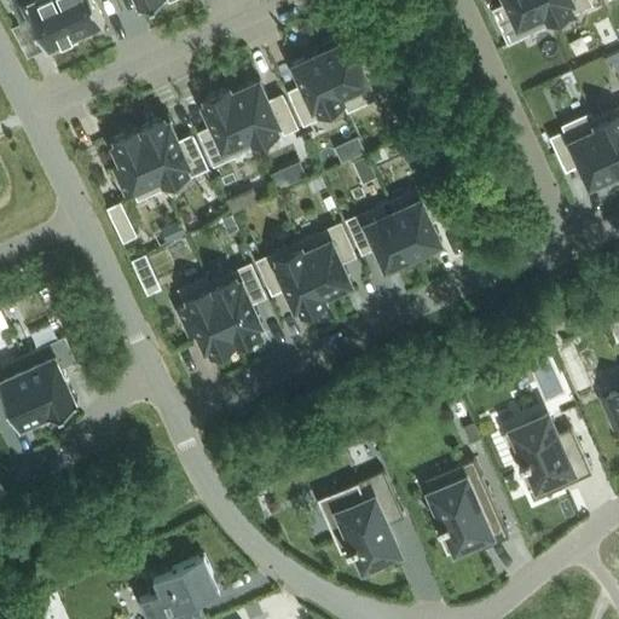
[(76,33),(61,0),(10,0),(21,22),(34,16),(47,46),(59,41),(61,47),(77,40),(75,34),(76,33)]
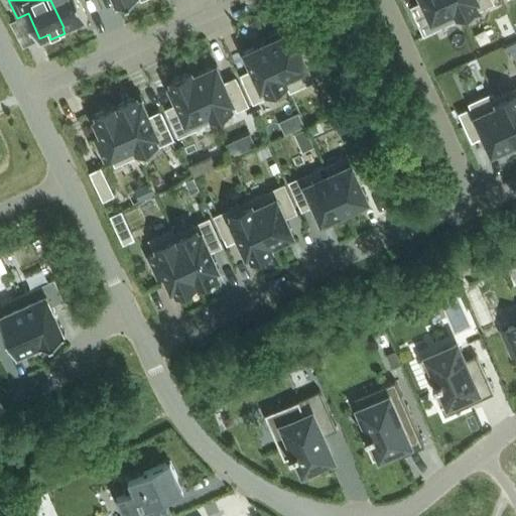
[(50,0),(63,27),(88,17),(80,0),(50,0)]
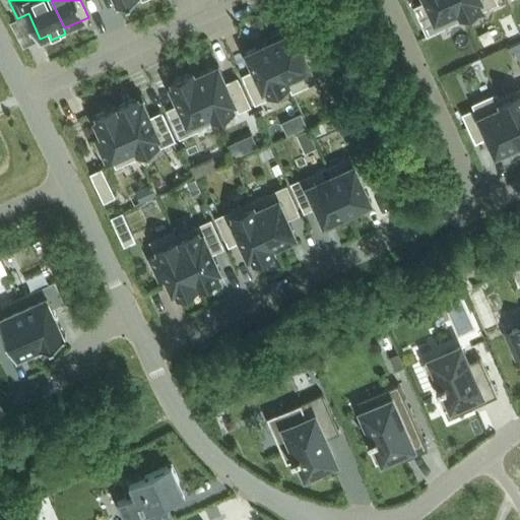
[(463,19),(454,0),(425,0),(428,6),(416,11),(427,36),(463,19)]
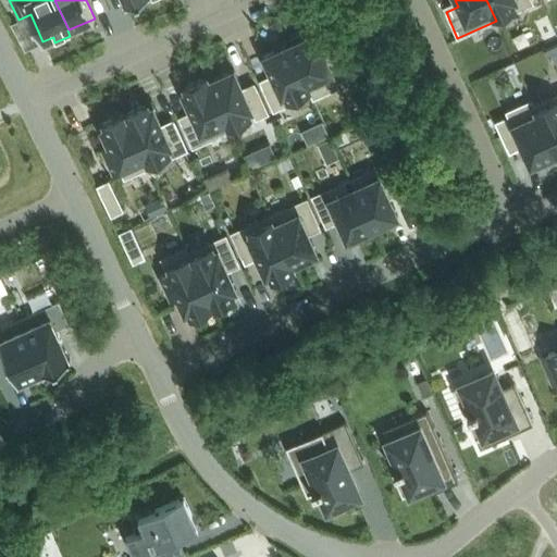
[(486,0),(496,21),(534,3),(532,0),(486,0)]
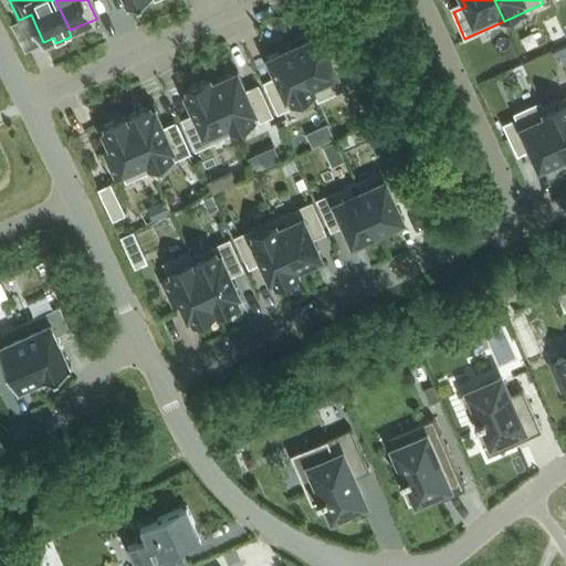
[(327,59),(316,34),(290,46),(308,87),(313,96),(315,102),(341,90),(338,85),(352,79),(341,53),(327,59)]
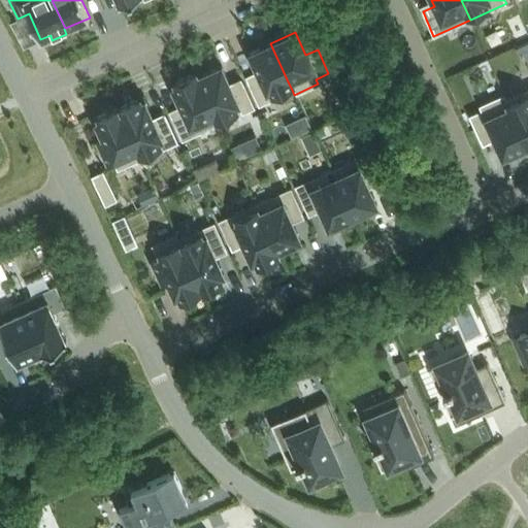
[(527,42),(516,48),(518,54),(527,48),(527,42)]
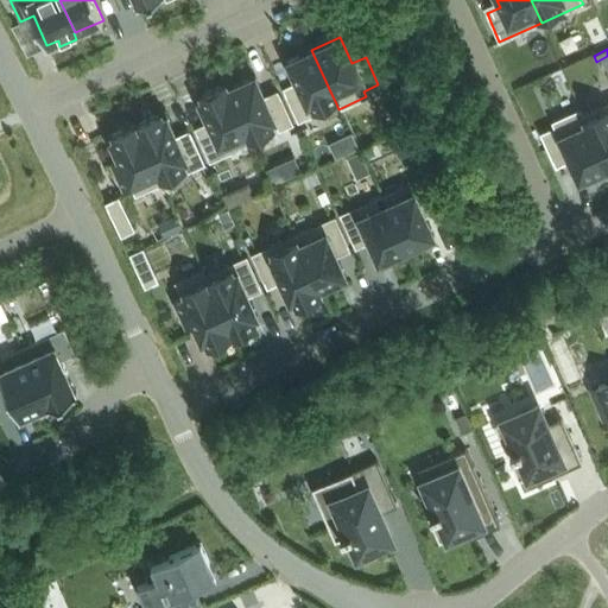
[(282,95),(295,124),(336,103),(331,94),(311,50),(284,63),(296,89),(282,95)]
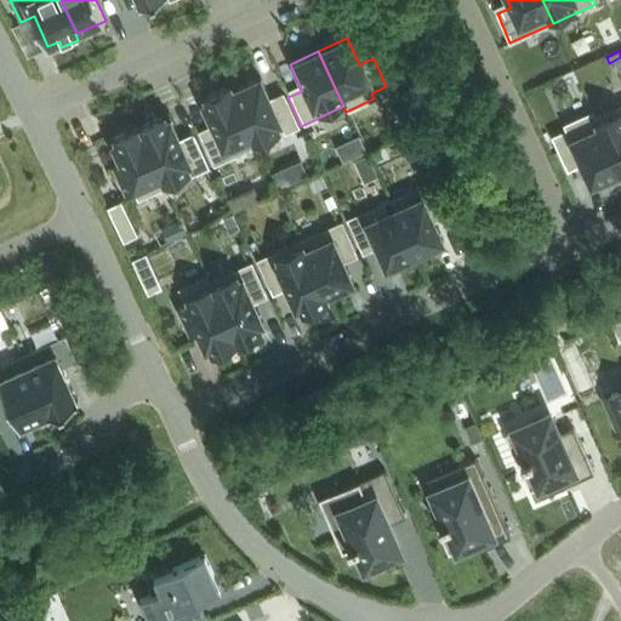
[(273,104),(261,77),(232,90),(255,140),(283,127),(285,132),(300,126),(288,97),(273,104)]
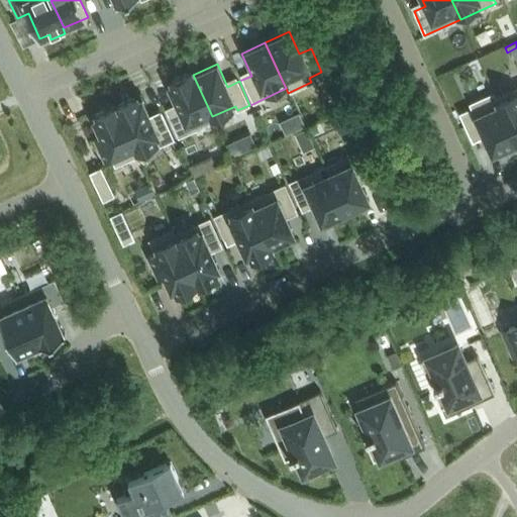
[(165,115),(175,138),(211,122),(190,77),(166,87),(176,109),(165,115)]
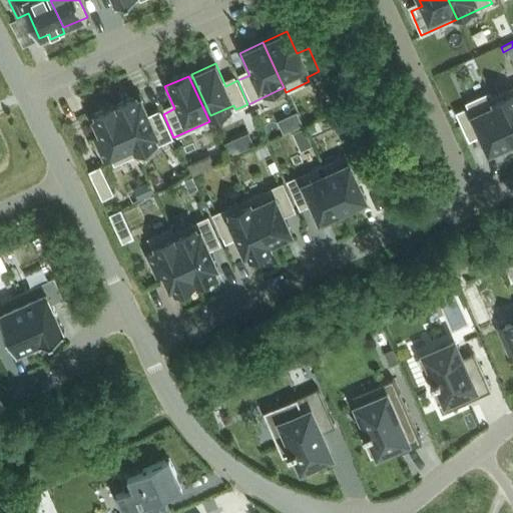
[(512,141),(512,140),(512,85),(492,95),(491,95),(512,141)]
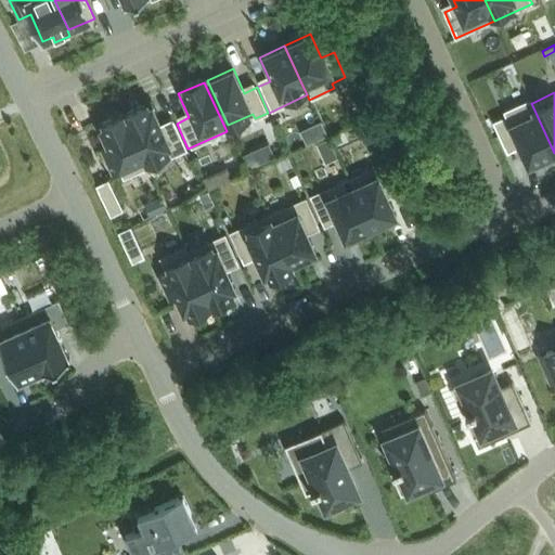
[(531,103),(532,103),(530,98),(504,111),(506,115),(493,121),(505,146),(517,140),(528,165),(554,153),(531,103)]
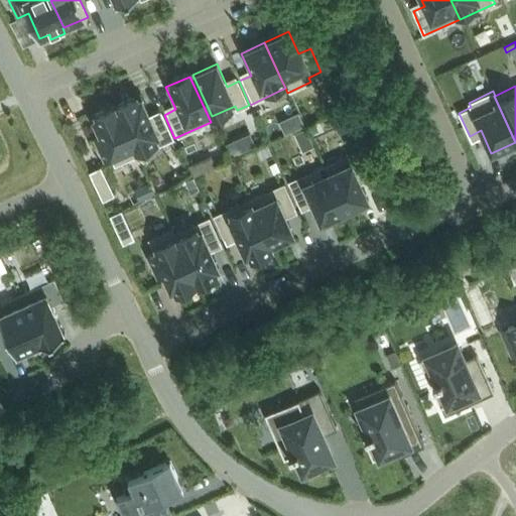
[(148,122),(138,100),(115,110),(131,147),(135,156),(171,140),(160,116),(148,122)]
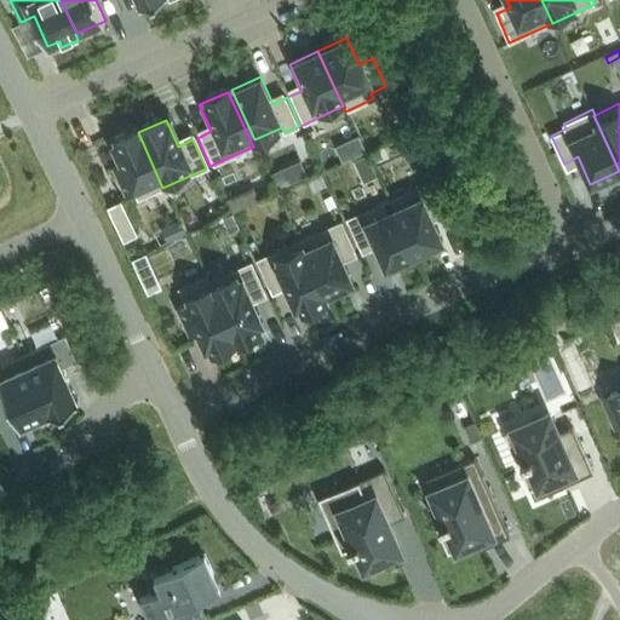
[(135,201),(162,188),(158,177),(138,132),(109,145),(118,165),(110,167),(122,194),(130,190),(135,201)]
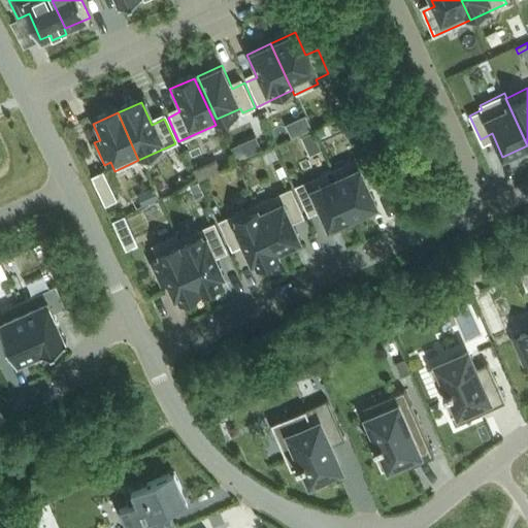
[(312,132),(301,137),(305,144),(316,139),(312,132)]
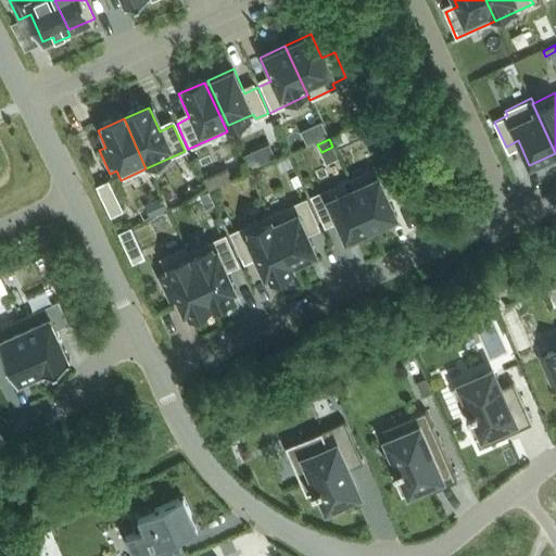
[(255,149),(243,154),(250,168),(262,163),(255,149)]
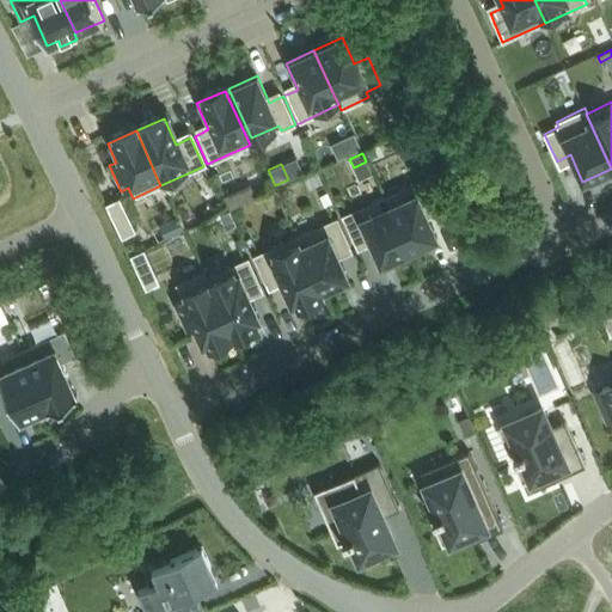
[(435,206),(422,178),(380,197),(385,208),(405,251),(433,239),(421,213),(435,206)]
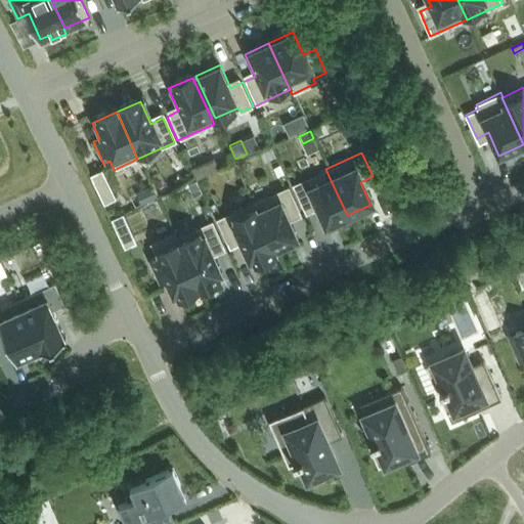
[(211,158),(188,168),(193,179),(216,169),(211,158)]
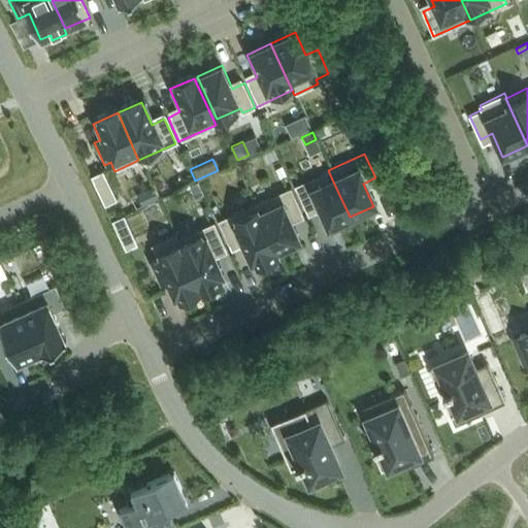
[(283,166),(276,169),(281,177),(287,174),(283,166)]
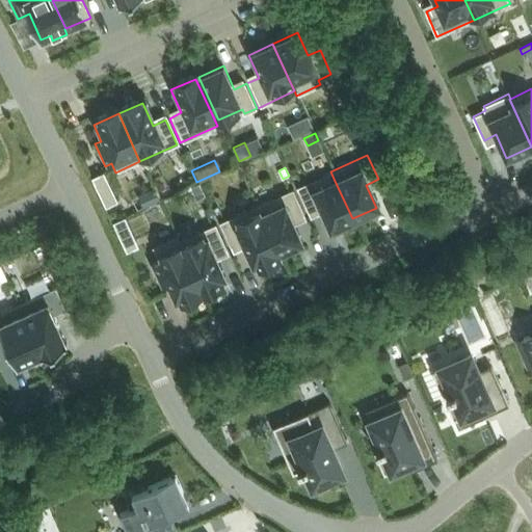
[(317,207),(327,230),(352,218),(335,181),(330,171),(294,188),(304,212),(317,207)]
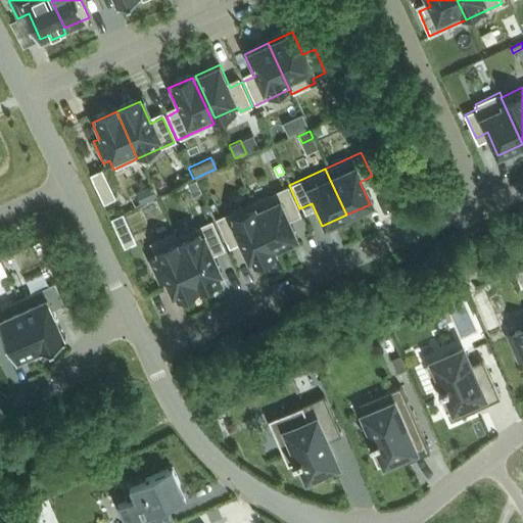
[(99,171),(87,176),(101,203),(112,198),(99,171)]
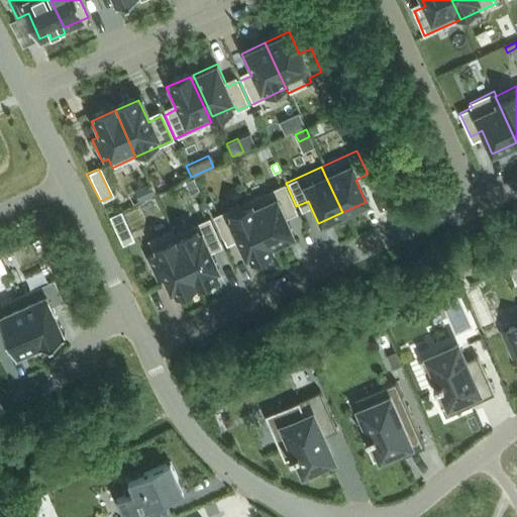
[(246,201),(250,209),(267,246),(291,235),(281,213),(293,208),(282,185),(270,190),(246,201)]
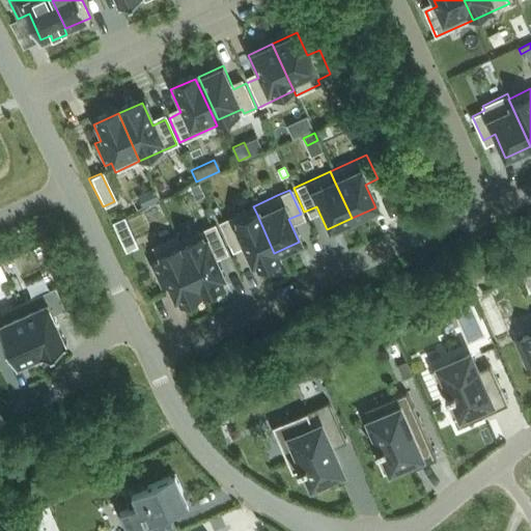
[(257,215),(253,206),(216,223),(227,247),(240,242),(250,264),(274,253),(257,215)]
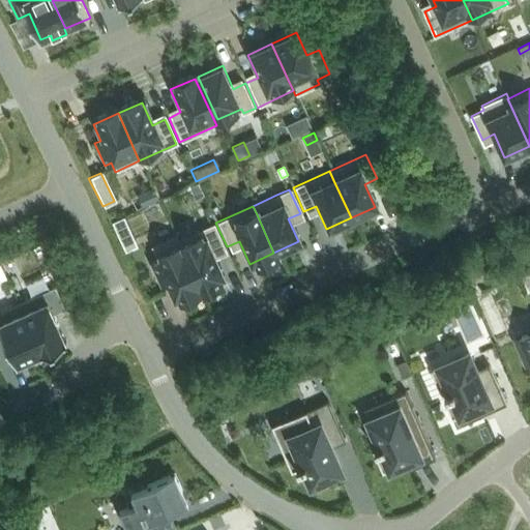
[(123,252),(136,246),(121,216),(110,222),(123,252)]
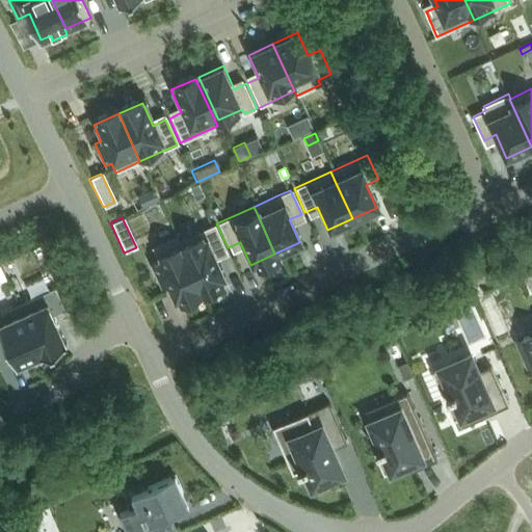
[(223,249),(213,224),(177,241),(180,250),(197,289),(222,277),(212,255),(223,249)]
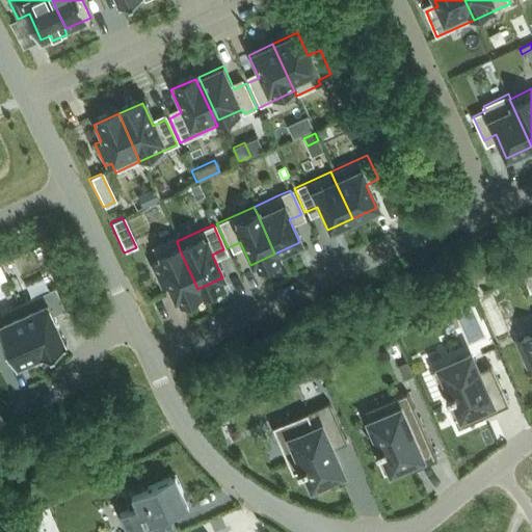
[(150,264),(160,287),(166,284),(173,300),(197,289),(180,250),(177,241),(174,236),(151,246),(157,261),(150,264)]
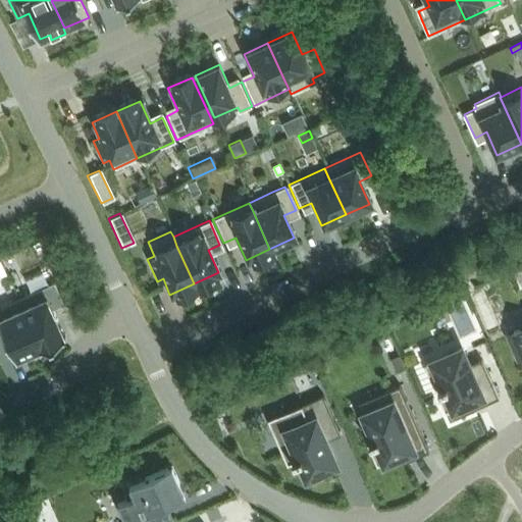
[(0,275),(13,270),(7,256),(0,259),(0,275)]
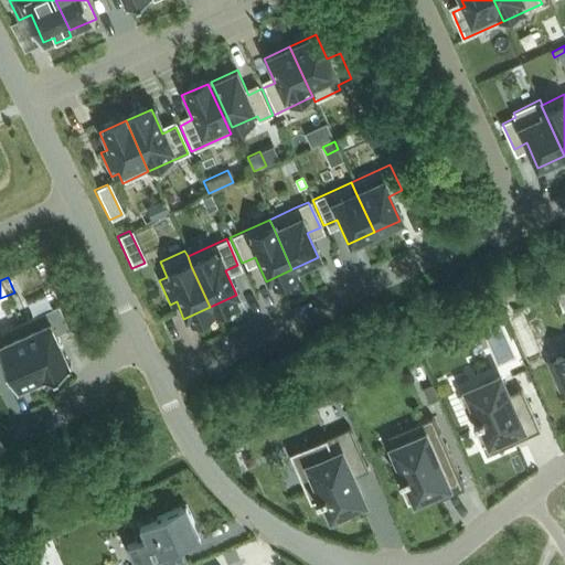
[(60,305),(20,322),(45,376),(71,364),(57,334),(71,329),(60,305)]
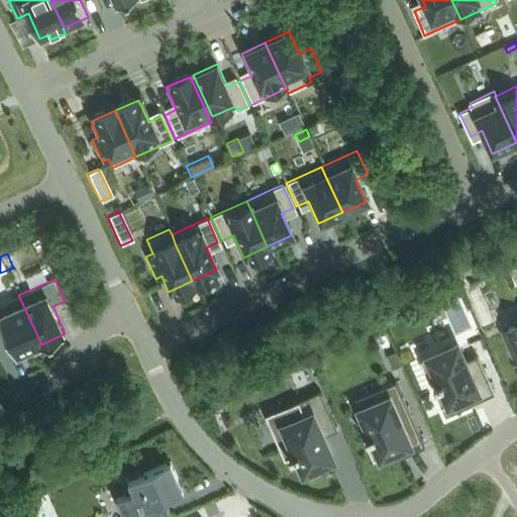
[(41,344),(18,295),(0,303),(0,329),(4,328),(17,355),(22,352),(23,355),(38,348),(37,345),(41,344)]
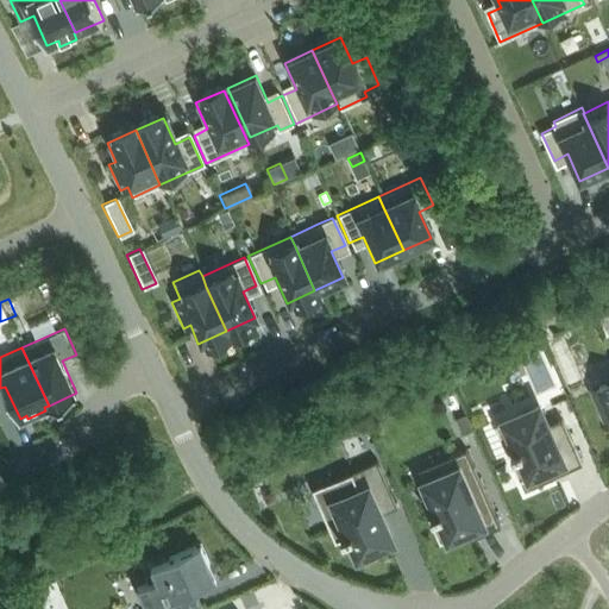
[(608,383),(592,390),(604,419),(608,416),(608,383)]
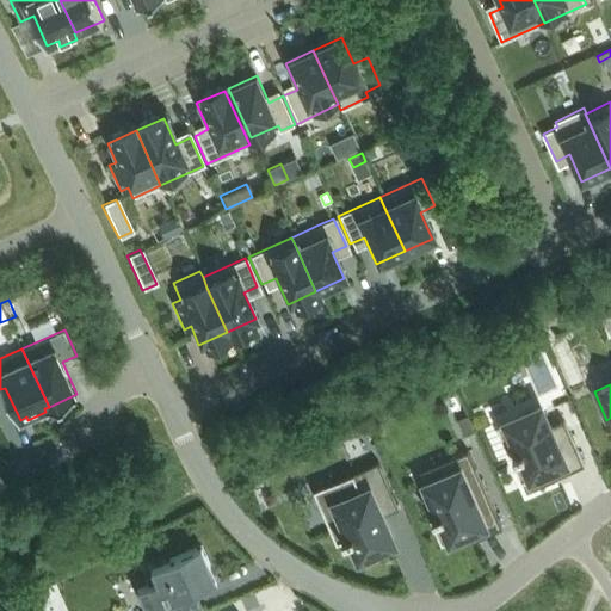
[(508,423),(520,450),(513,454),(514,456),(513,456),(524,481),(563,464),(567,474),(586,466),(566,420),(551,426),(543,407),(508,423)]
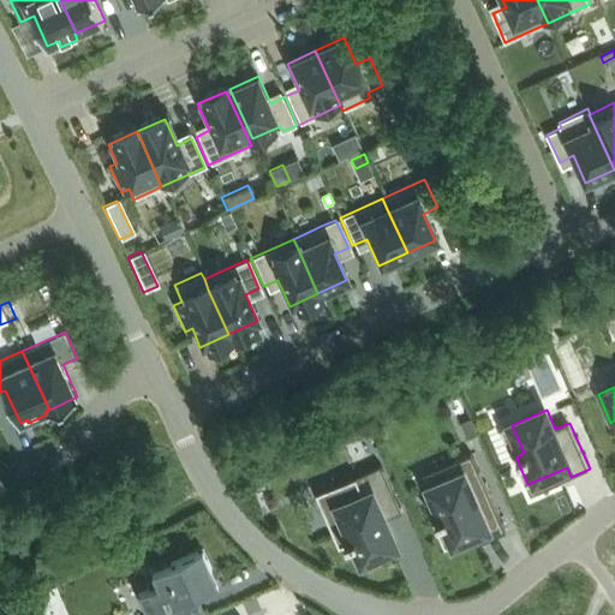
[(477,433),(471,418),(461,422),(469,436),(477,433)]
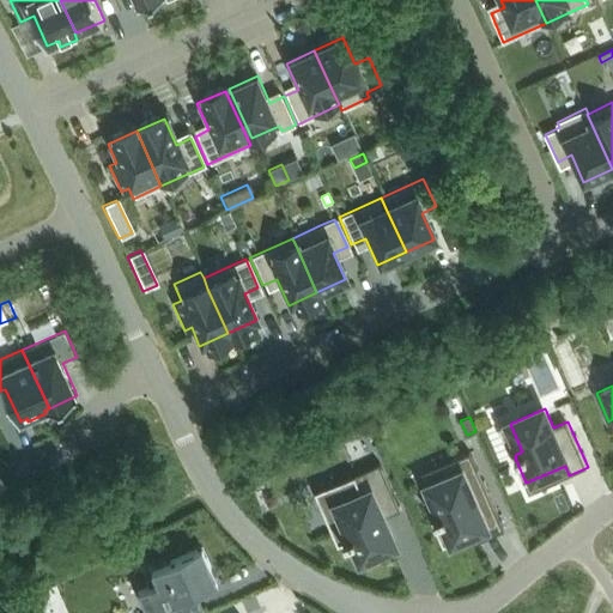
[(461,471),(429,485),(441,514),(432,517),(434,520),(431,521),(442,546),(485,527),(490,536),(505,529),(472,453),(456,460),(461,471)]
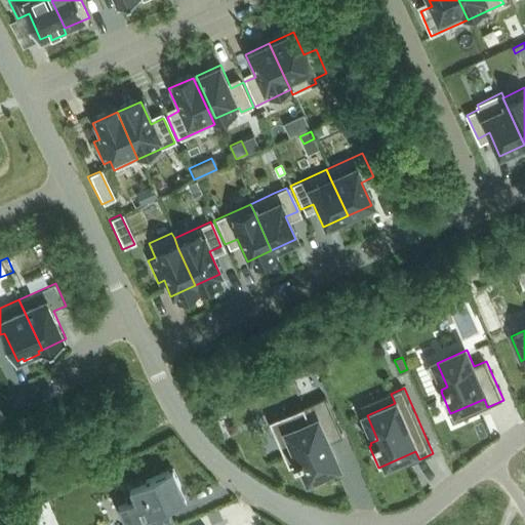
[(277,436),(289,462),(288,463),(290,466),(295,463),(296,465),(301,462),(309,479),(339,466),(326,437),(340,430),(329,404),(326,396),(317,400),(289,412),(295,428),(277,436)]
